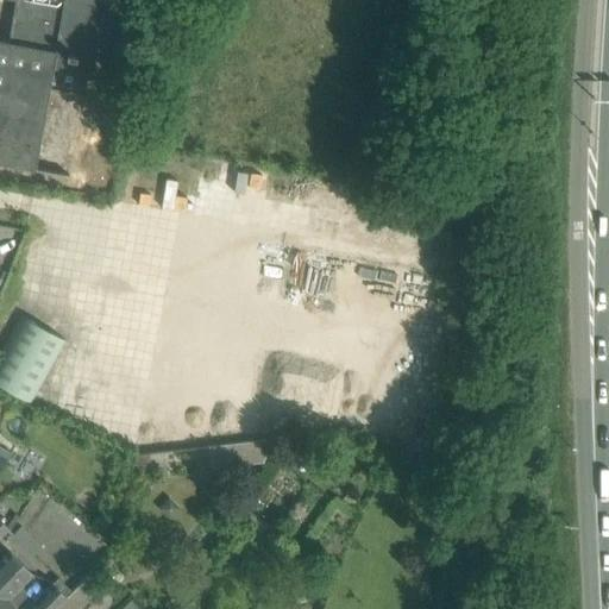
[(0,159),(36,167),(41,158),(52,85),(80,89),(121,30),(126,1),(119,0),(13,0),(7,38),(0,36),(0,159)]
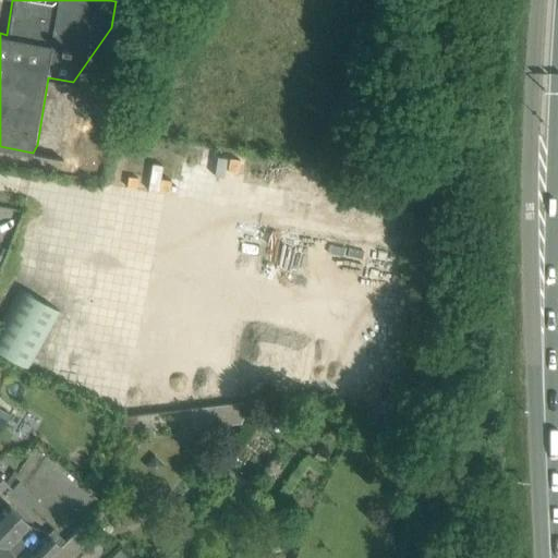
[(171,167),(174,140),(141,135),(137,162),(171,167)]
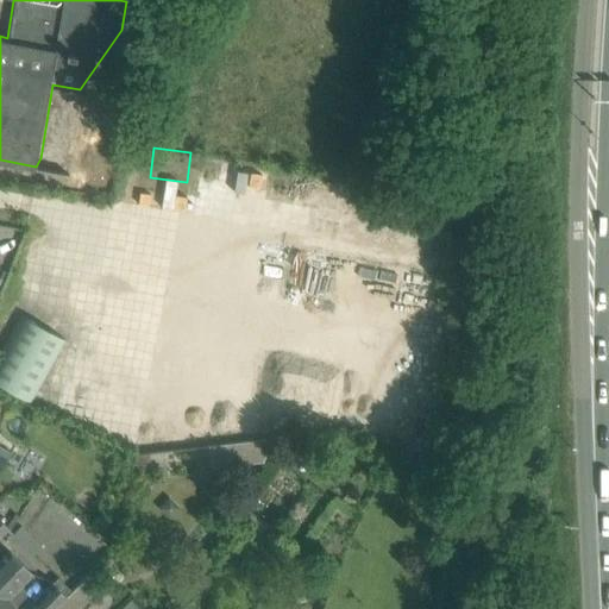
[(344,200),(345,175),(270,171),(269,198),(344,200)]
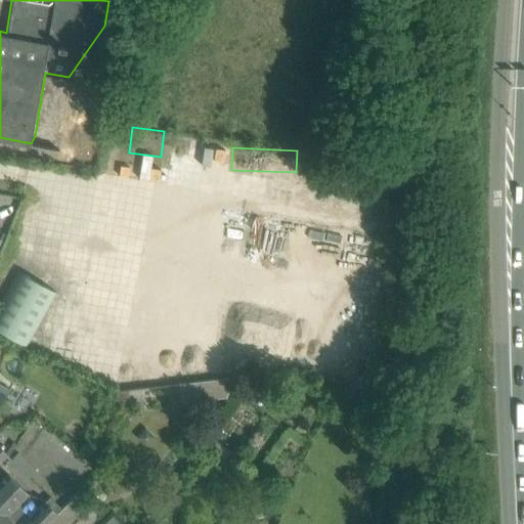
[(0,299),(0,330),(28,346),(58,294),(17,268),(0,299)]
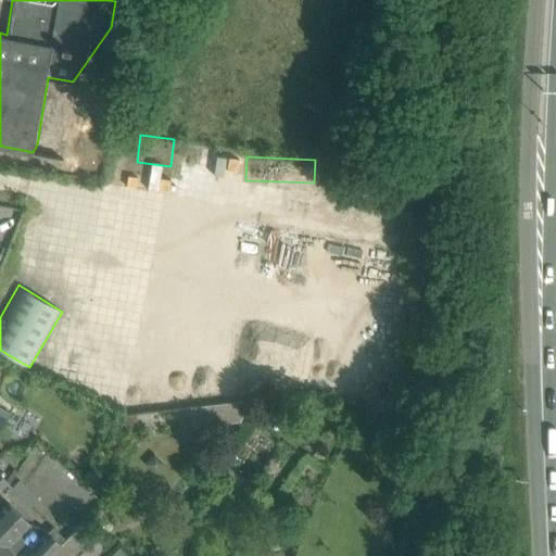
[(249,401),(188,407),(190,427),(237,421),(249,401)]
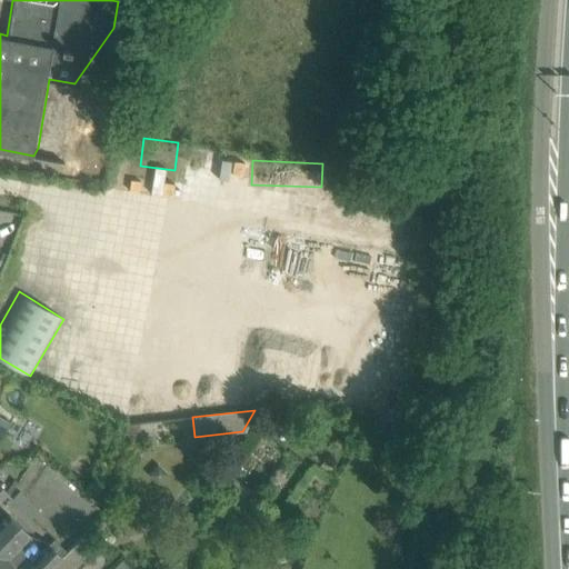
[(0,437),(10,421),(0,415),(0,437)]
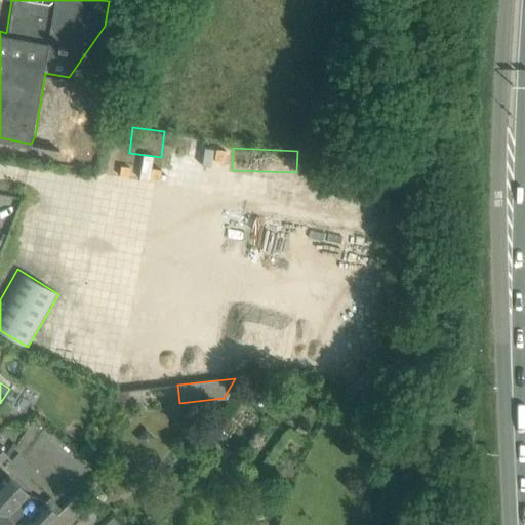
[(0,524),(44,524),(55,514),(54,513),(58,508),(49,498),(23,524),(14,524),(13,524),(25,513),(19,508),(29,497),(7,476),(0,482),(0,524)]
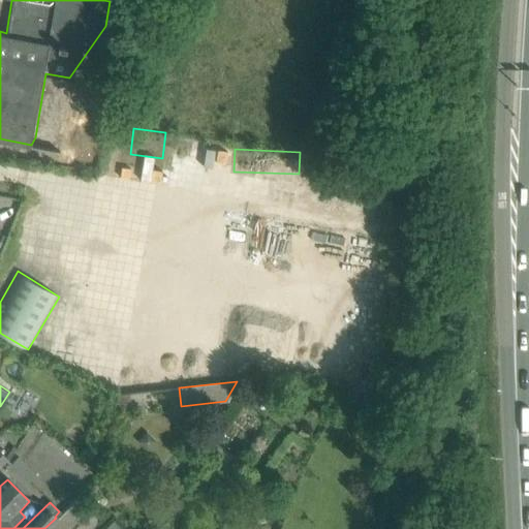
[(67,506),(56,518),(44,528),(63,528),(76,516),(67,506)]
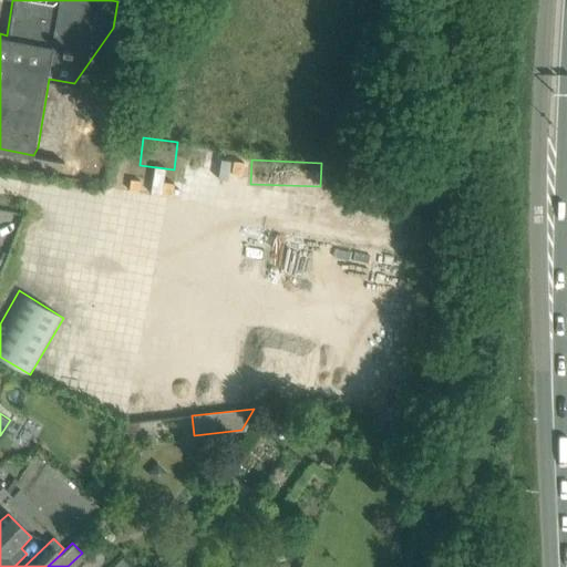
[(127,566),(130,565),(122,557),(111,566),(127,566)]
